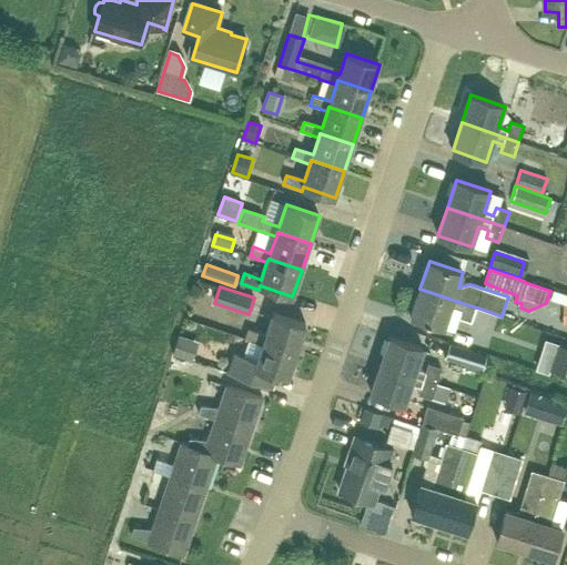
[(472,323),(476,308),(419,289),(411,316),(445,328),(452,308),(462,311),(458,319),(472,323)]
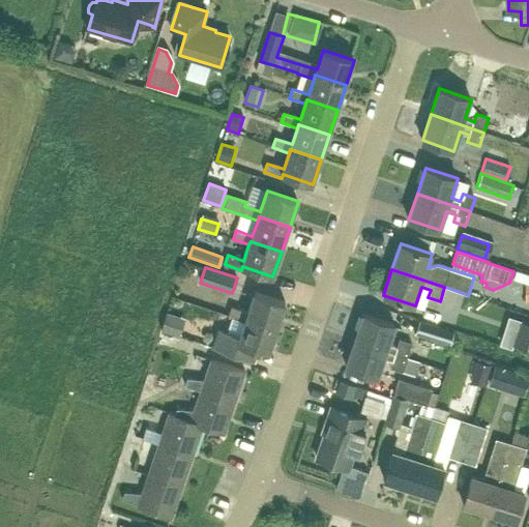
[(246,318),(277,328),(286,302),(255,292),(248,313),(232,308),(229,316),(245,322),(246,318)]
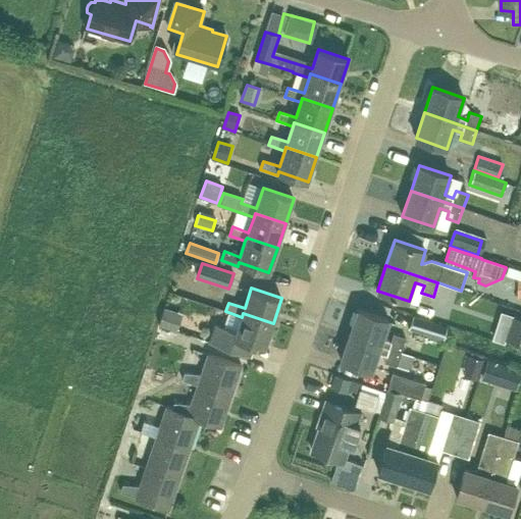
[(167,328),(173,311),(165,308),(159,325),(167,328)]
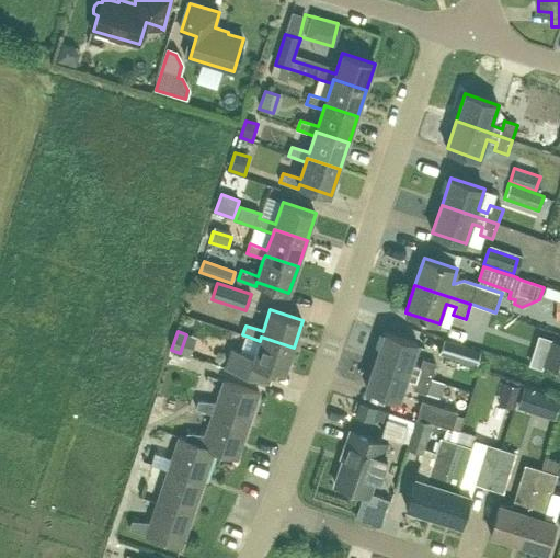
[(375,361),(432,379),(436,364),(423,360),(421,367),(411,365),(418,344),(385,333),(375,361)]
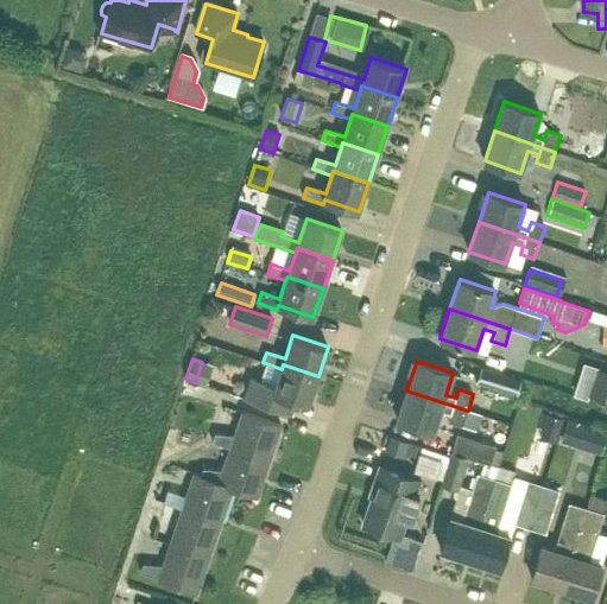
[(308,405),(318,376),(283,364),(282,369),(276,386),(253,377),(246,399),(291,414),(296,401),(308,405)]
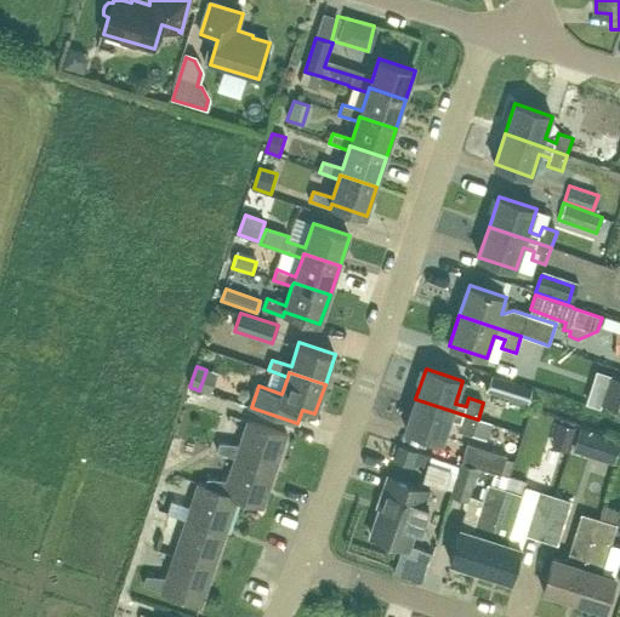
[(528,405),(533,390),(491,377),(487,392),(528,405)]
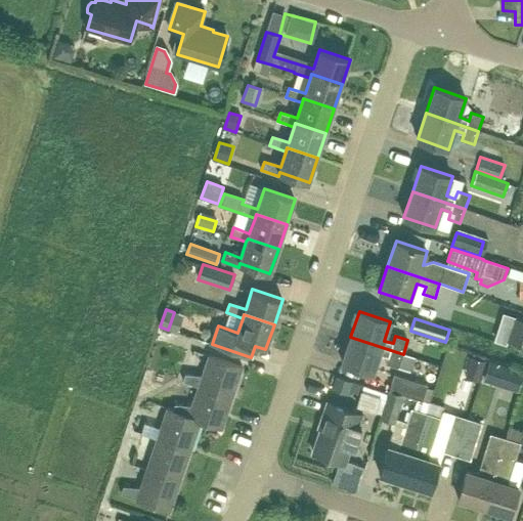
[(522,322),(516,319),(508,343),(522,348),(522,322)]
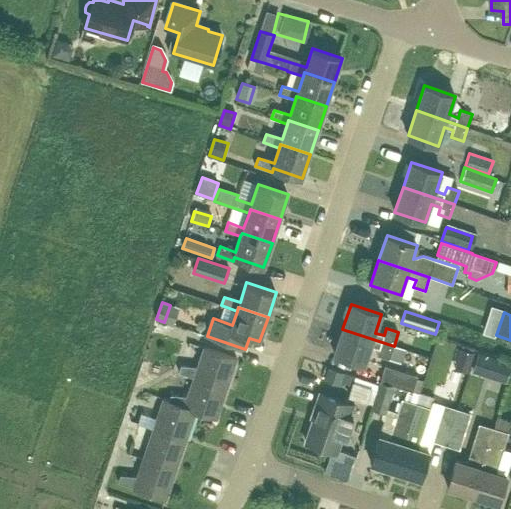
[(394,346),(342,329),(334,353),(365,364),(371,345),(380,348),(377,355),(401,363),(406,350),(394,346)]
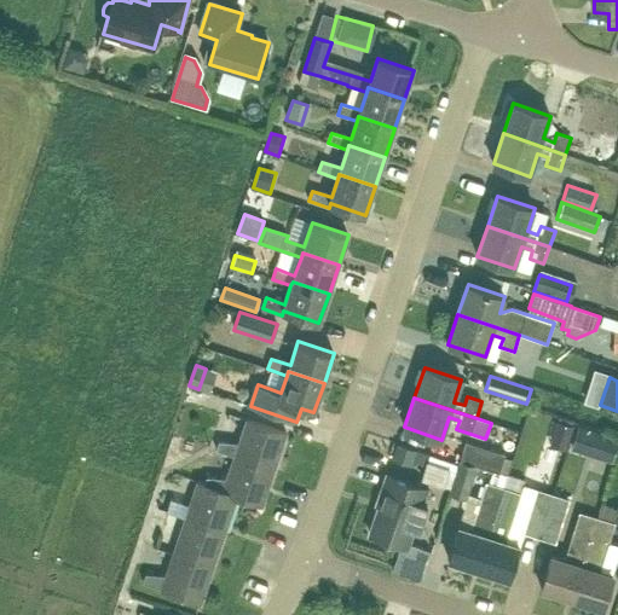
[(564,448),(573,427),(555,419),(547,442),(564,448)]
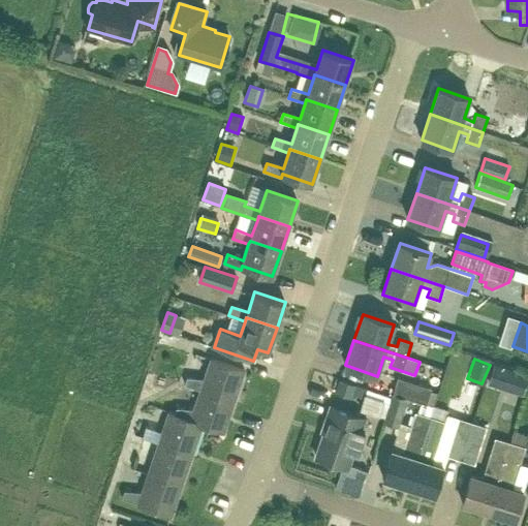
[(200,391),(235,402),(245,371),(211,360),(204,379),(187,378),(185,385),(200,391)]
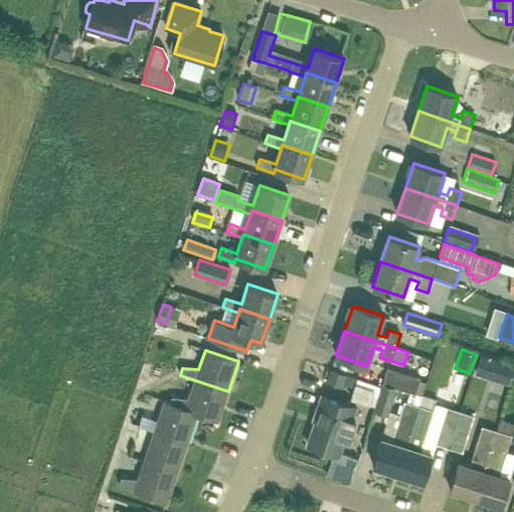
[(482,355),(476,372),(490,376),(495,359),(482,355)]
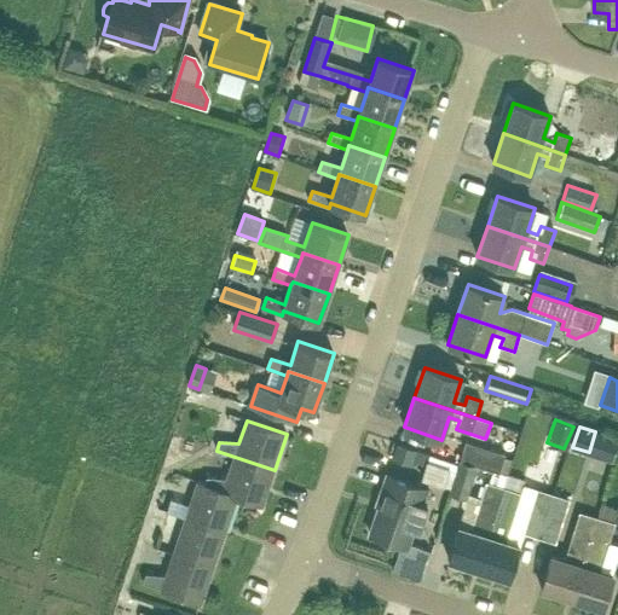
[(500,474),(504,454),(466,444),(460,462),(500,474)]
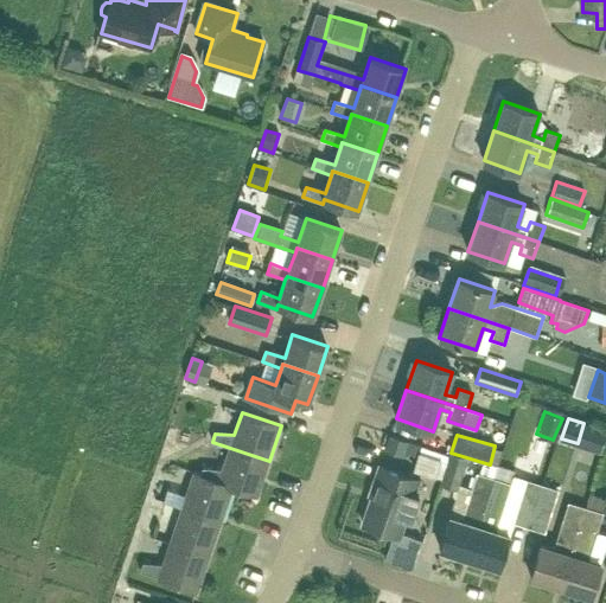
[(403,457),(408,443),(389,436),(384,451),(403,457)]
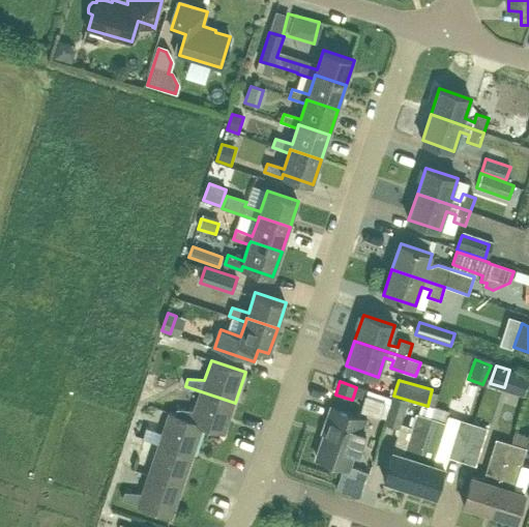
[(175,416),(203,426),(225,434),(235,403),(201,391),(195,410),(177,409),(175,415),(175,416)]
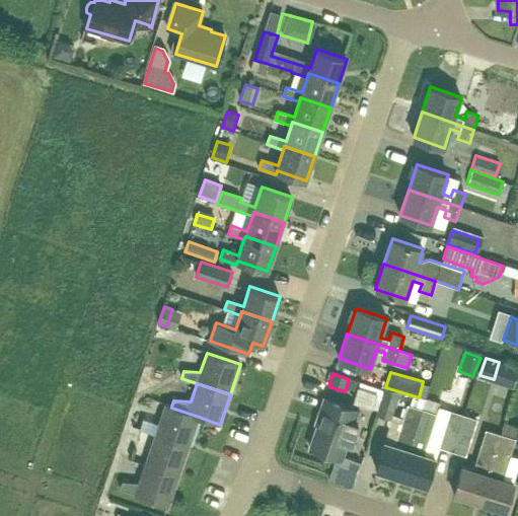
[(391,420),(399,392),(384,387),(376,416),(391,420)]
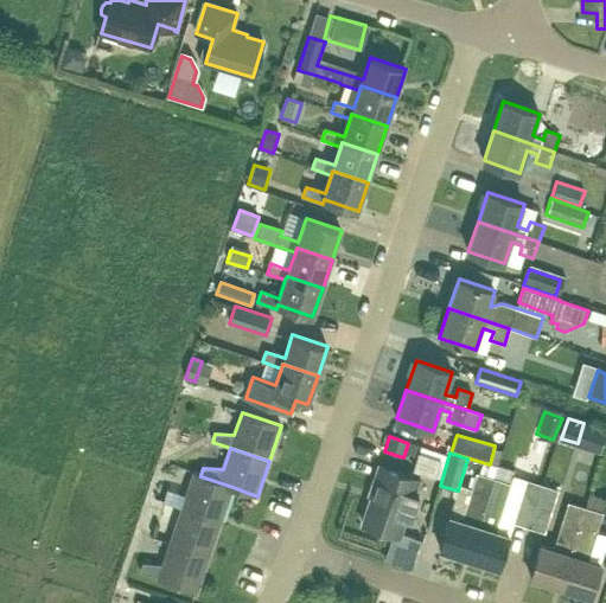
[(435,476),(440,461),(420,454),(414,470),(435,476)]
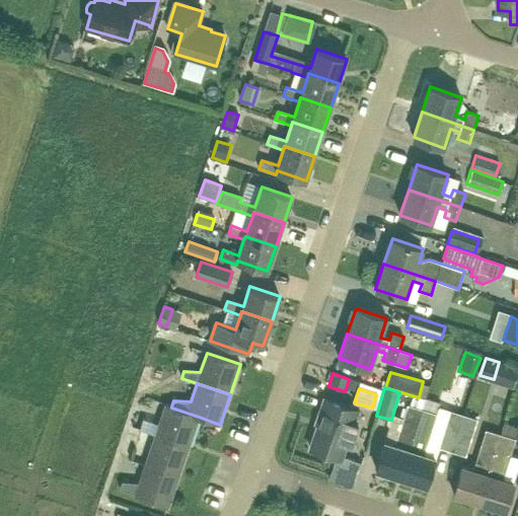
[(423,411),(427,399),(414,395),(410,407),(409,407),(396,445),(385,442),(376,470),(401,478),(423,411)]
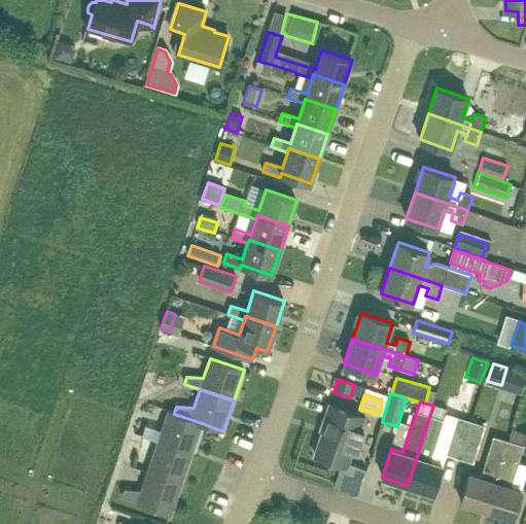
[(357,452),(364,431),(359,429),(364,417),(330,406),(321,430),(323,431),(315,455),(347,466),(353,450),(357,452)]
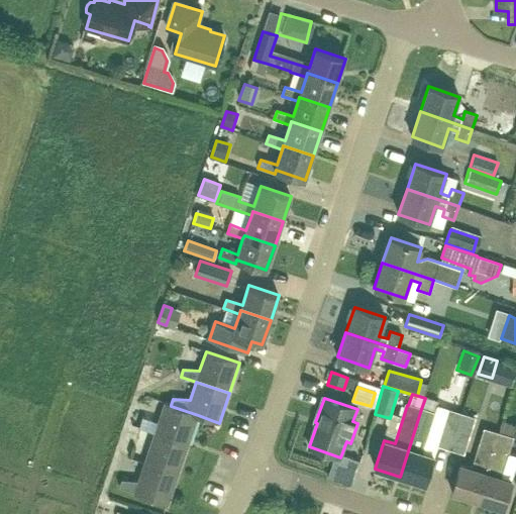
[(421,409),(400,477),(425,485),(434,456),(423,452),(435,414),(438,403),(425,398),(421,409)]
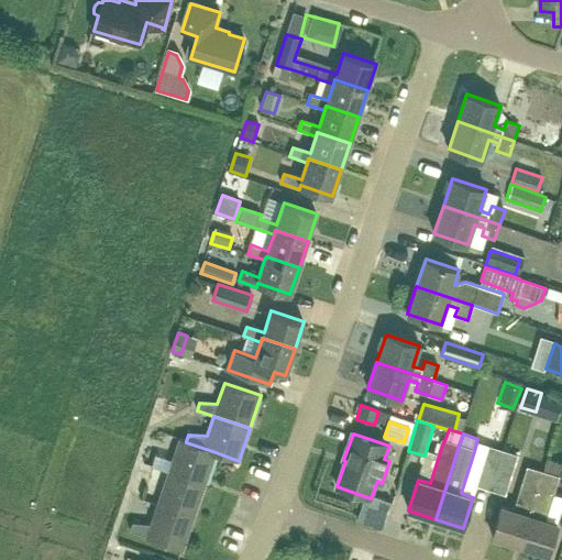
[(179,439),(168,472),(205,485),(216,452),(186,442),(186,441),(179,439)]
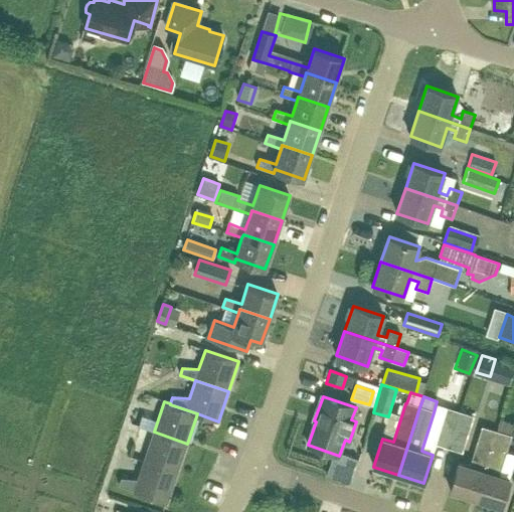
[(450,448),(461,411),(446,407),(435,443),(450,448)]
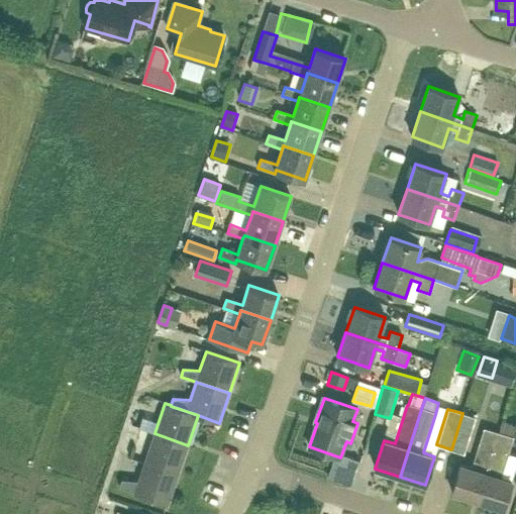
[(462,413),(451,449),(462,452),(474,417),(462,413)]
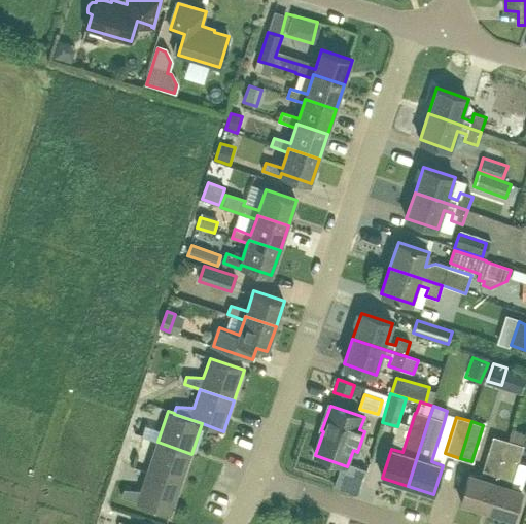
[(154,428),(146,425),(142,437),(150,440),(154,428)]
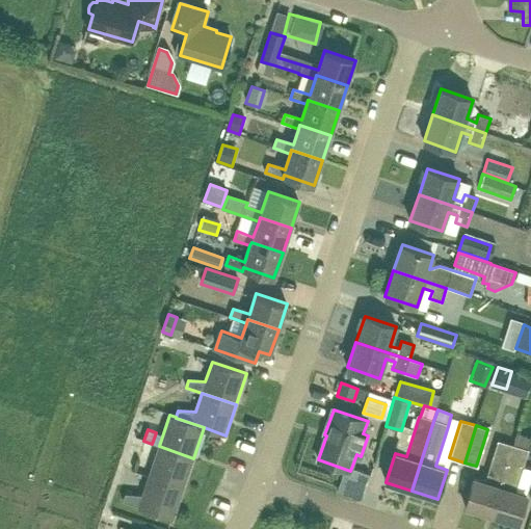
[(492,516),(513,447),(499,442),(486,482),(474,478),(466,507),(492,516)]
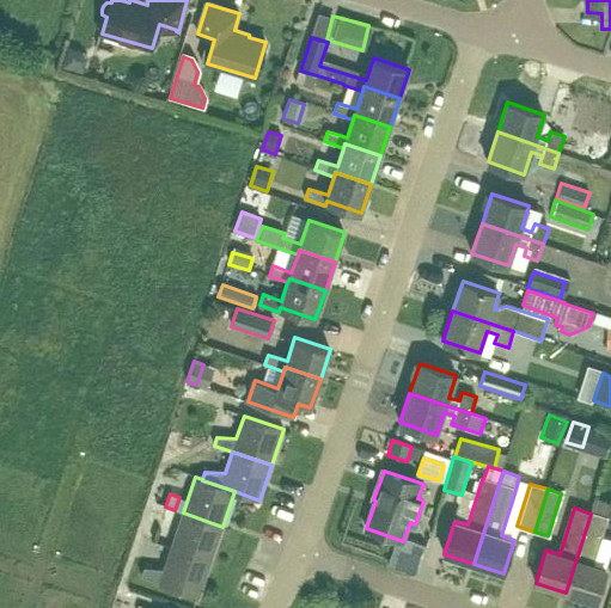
[(211,562),(222,527),(183,513),(171,547),(211,562)]
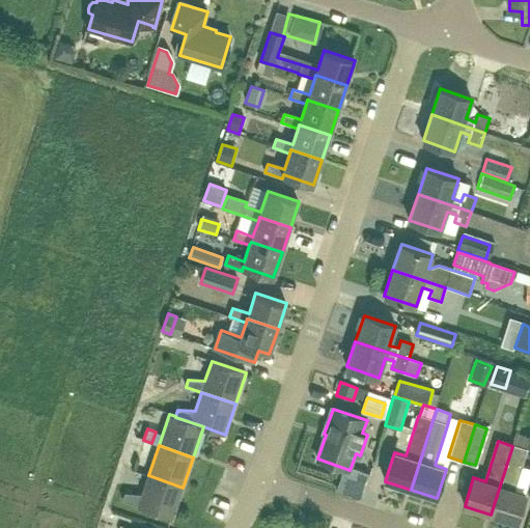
[(512,446),(491,515),(517,523),(526,494),(513,491),(527,450),(512,446)]
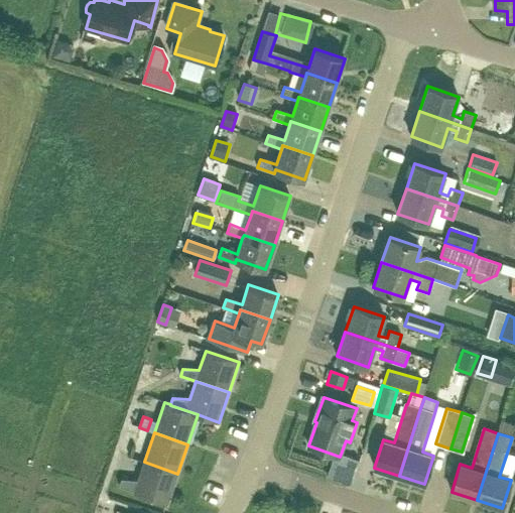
[(140,449),(133,446),(129,457),(136,460),(140,449)]
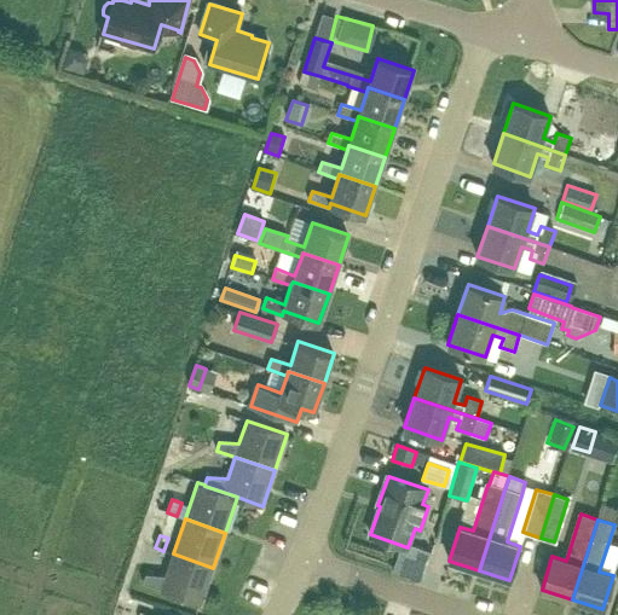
[(201,603),(213,568),(173,553),(166,575),(146,575),(143,584),(201,603)]
